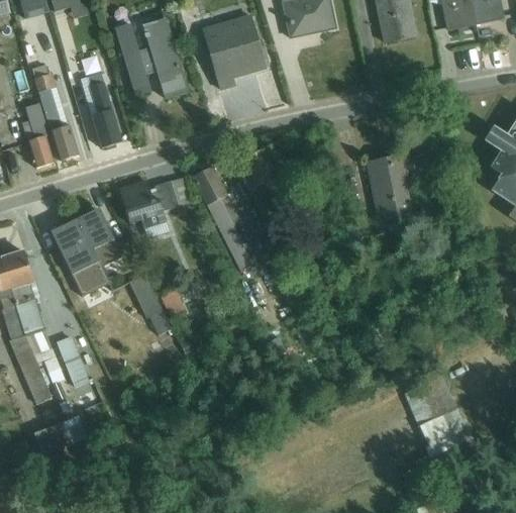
[(0,14),(10,12),(7,0),(0,0),(0,14)]
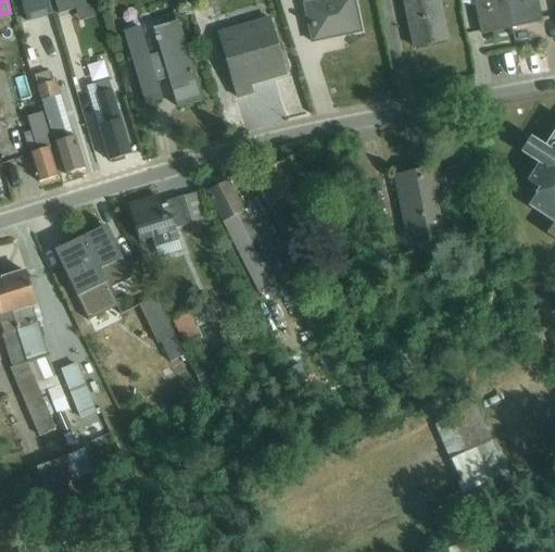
[(21,0),(27,19),(51,12),(47,0),(21,0)]
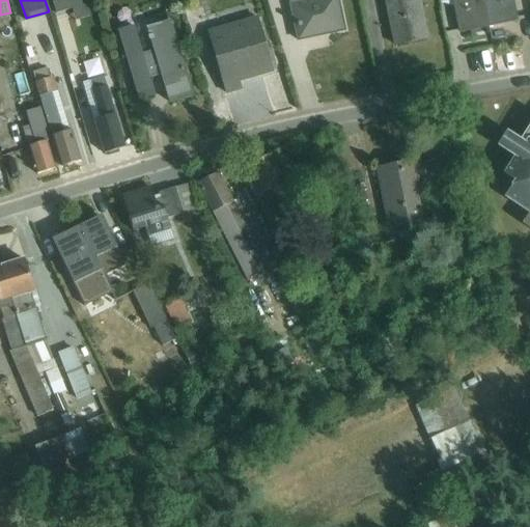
[(49,0),(52,11),(70,8),(68,1),(73,0),(49,0)]
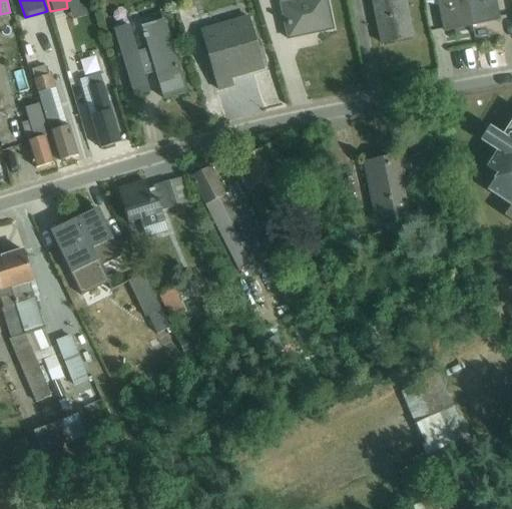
[(279,0),(287,37),(332,27),(326,0),(279,0)]
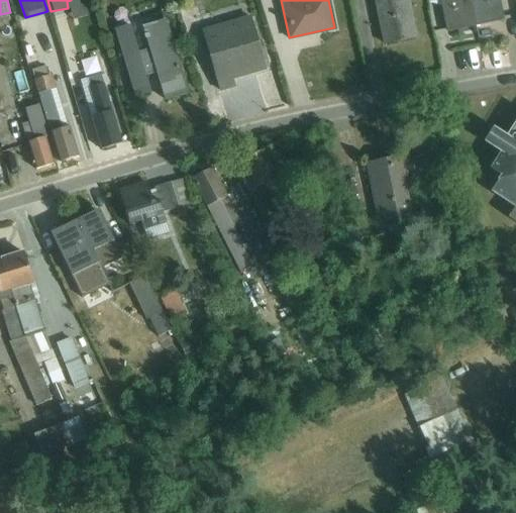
[(415,35),(408,0),(375,0),(384,41),(415,35)]
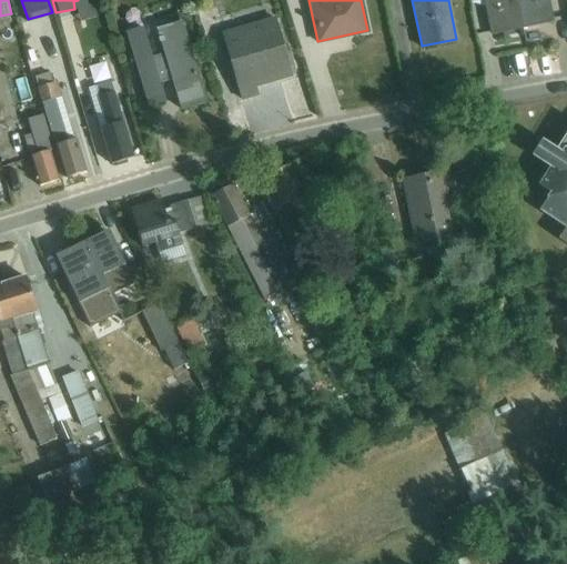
[(484,0),(490,31),(522,26),(516,0),(484,0)]
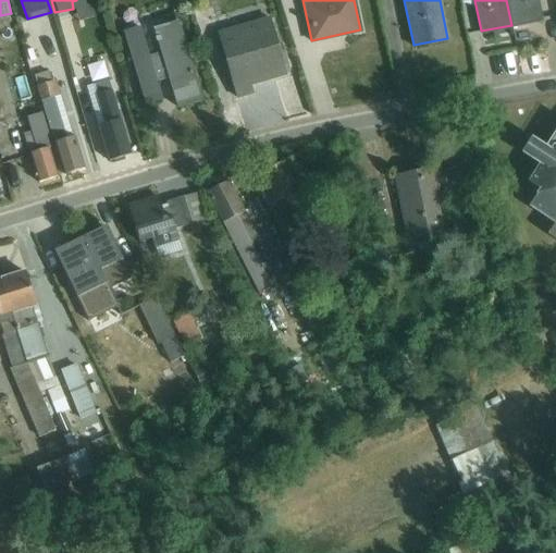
[(506,0),(511,25),(541,19),(538,0),(506,0)]
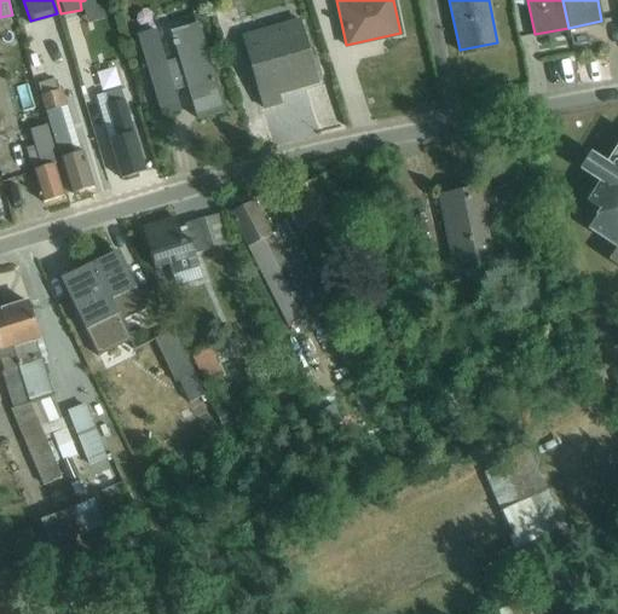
[(318,79),(299,16),(241,33),(261,105),(281,100),(278,91),(318,79)]
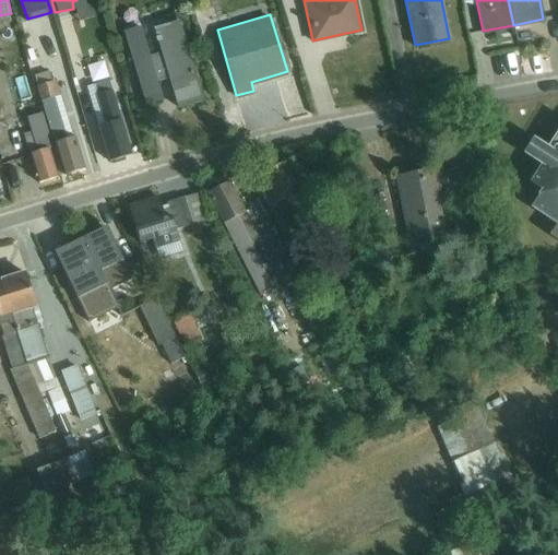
[(177,19),(154,26),(161,50),(150,54),(141,24),(125,28),(146,102),(162,96),(157,80),(169,77),(178,106),(201,98),(177,19)]
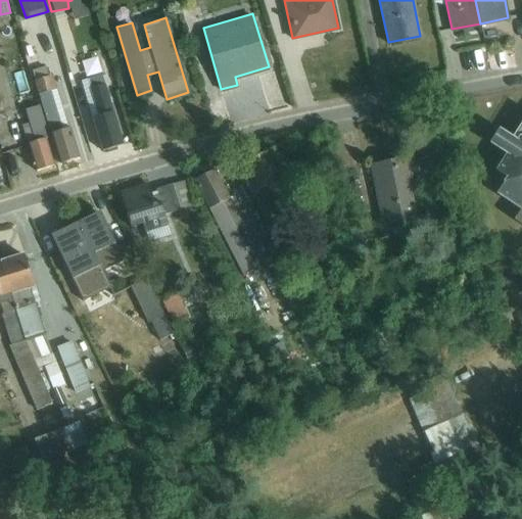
[(89,72),(105,65),(100,50),(84,56),(89,72)]
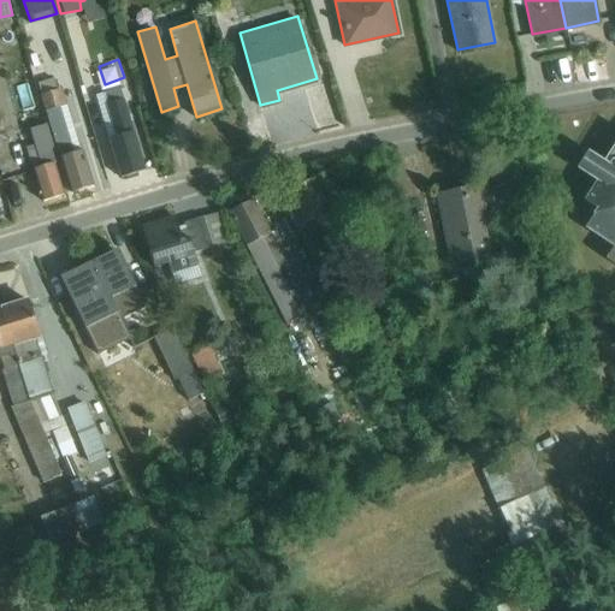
[(58,75),(37,81),(40,93),(59,155),(70,190),(93,183),(82,148),(80,149),(61,85),(58,75)]
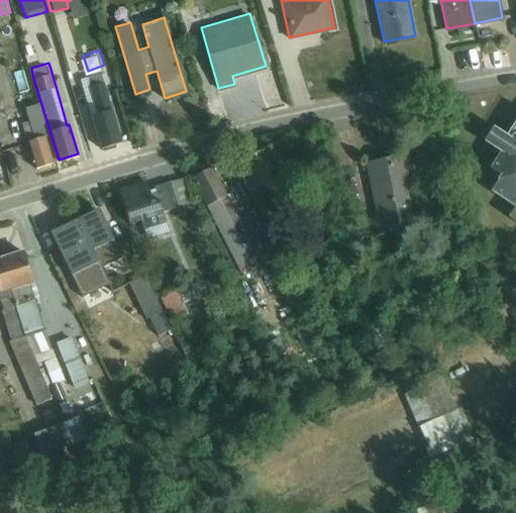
[(100,72),(80,79),(90,113),(101,147),(103,146),(104,148),(114,145),(113,143),(121,141),(100,72)]
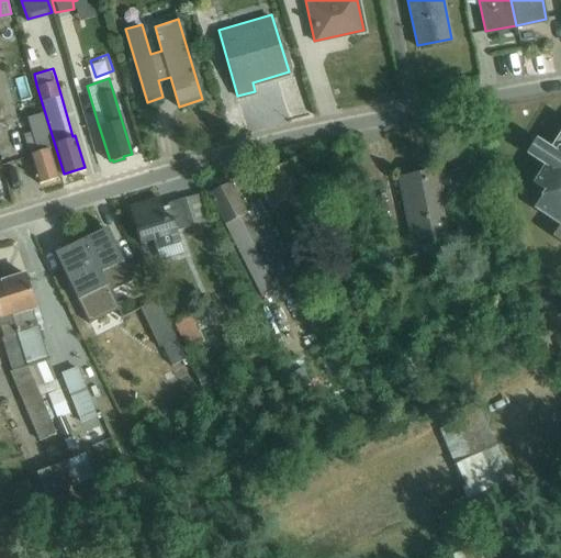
[(48,146),(52,146),(42,111),(26,115),(31,130),(23,133),(29,153),(38,182),(57,177),(48,146)]
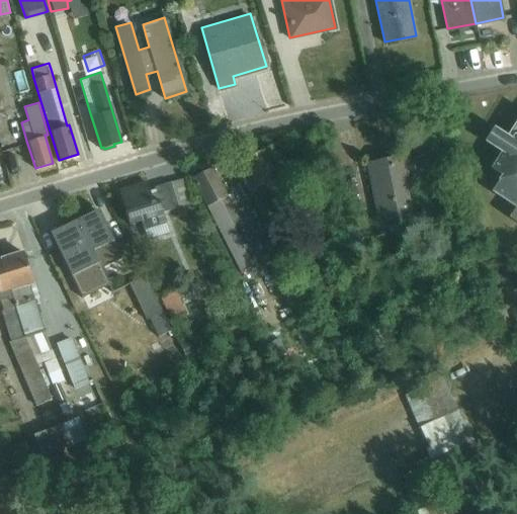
[(516,118),(506,136),(493,126),(485,140),(501,150),(490,167),(501,174),(497,179),(498,179),(491,190),(515,206),(509,216),(516,221),(516,118)]
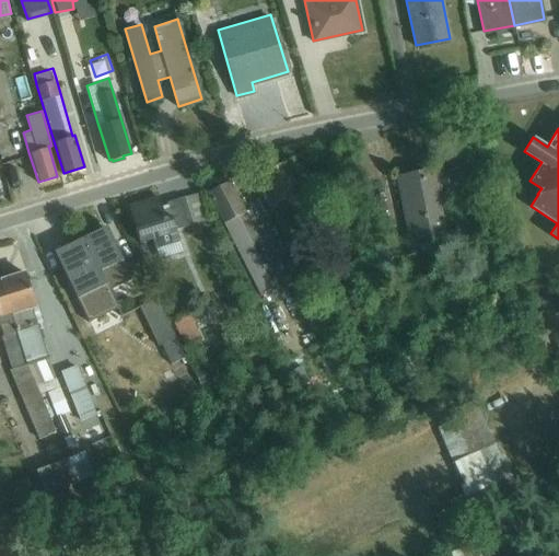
[(272,209),(276,220),(301,211),(284,162),(264,169),(269,185),(261,188),(268,211),(272,209)]
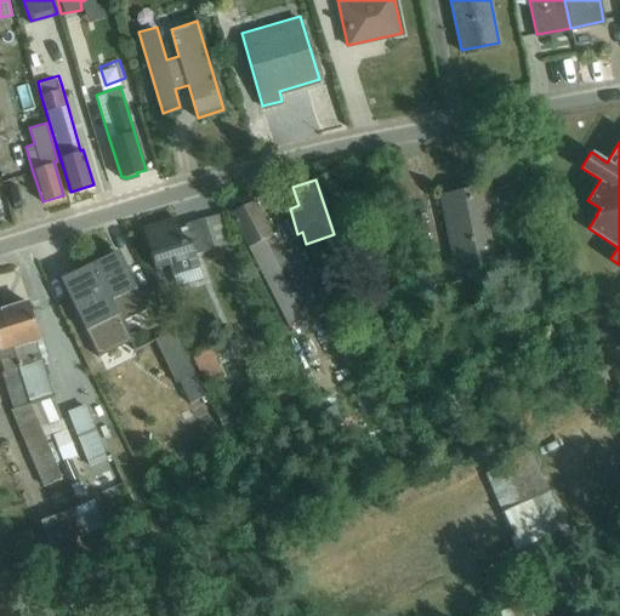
[(504,194),(501,183),(483,186),(441,194),(458,279),(467,278),(481,275),(478,266),(466,268),(465,264),(498,257),(487,198),(504,194)]
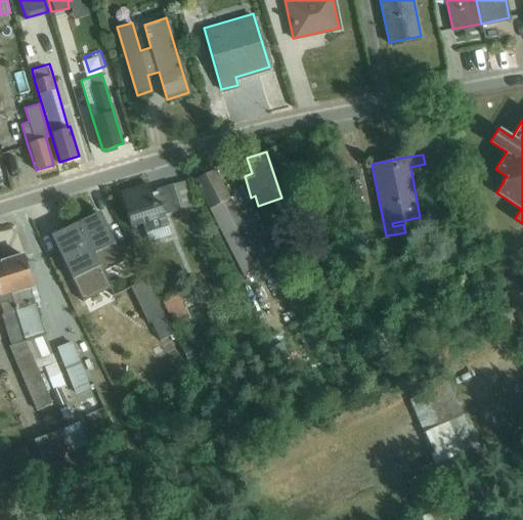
[(224,236),(226,235),(249,283),(259,277),(255,269),(257,268),(238,230),(244,227),(214,168),(194,178),(224,236)]
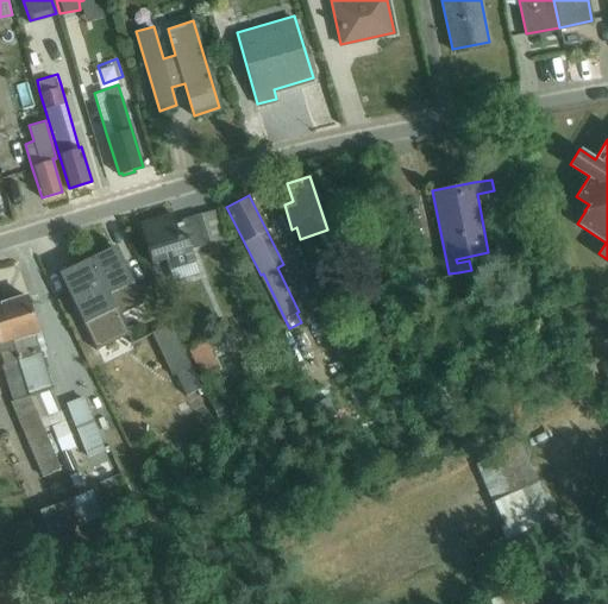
[(195,260),(190,246),(224,237),(214,209),(200,213),(200,212),(181,218),(183,226),(177,227),(174,214),(140,225),(152,263),(164,259),(168,269),(169,268),(174,280),(199,271),(195,260)]
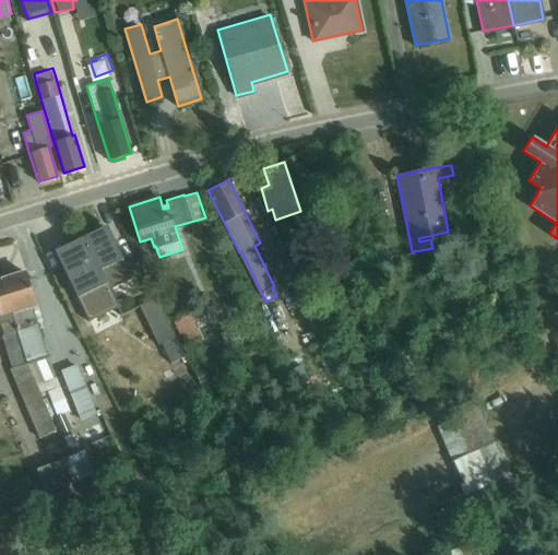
[(106,279),(110,287),(132,276),(109,229),(94,237),(92,232),(79,237),(101,282),(106,279)]
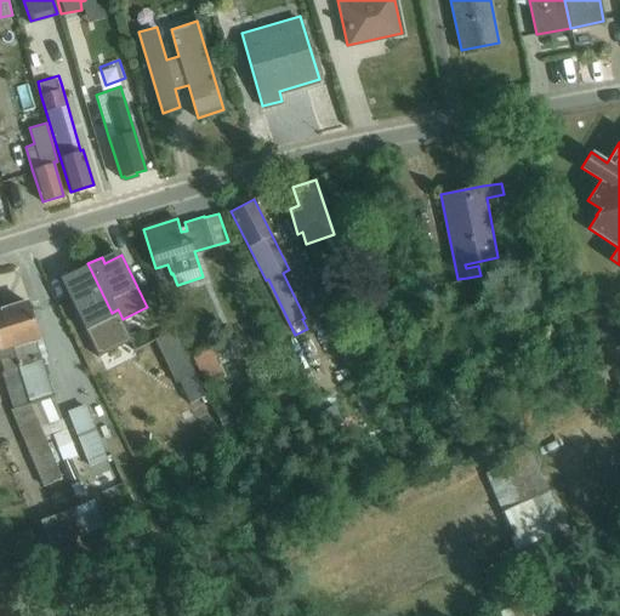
[(74,271),(60,277),(70,298),(84,326),(98,354),(131,338),(123,319),(118,309),(112,313),(87,263),(74,271)]
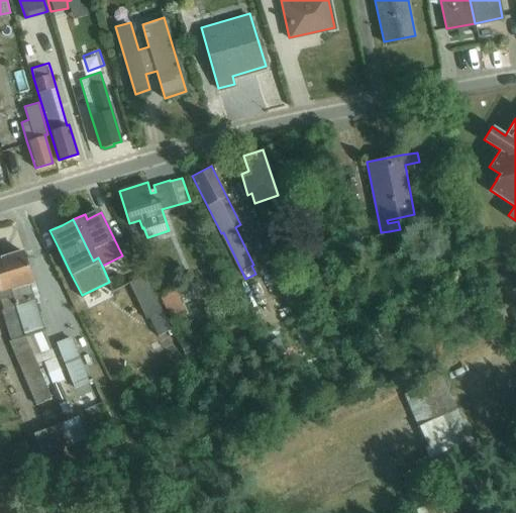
[(0,259),(32,353),(50,347),(34,297),(37,296),(23,250),(0,259)]
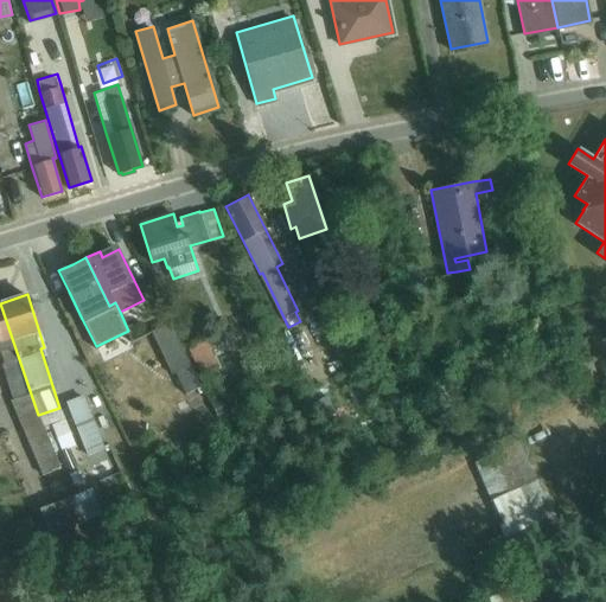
[(61,466),(38,415),(0,303),(0,352),(4,362),(1,363),(13,397),(10,398),(42,474),(61,466)]
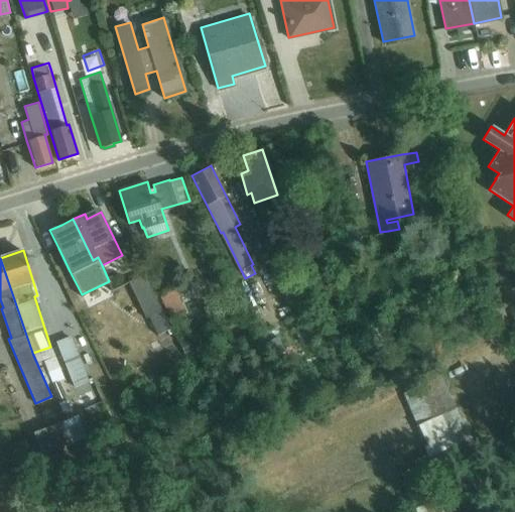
[(144,273),(129,281),(145,315),(161,308),(144,273)]
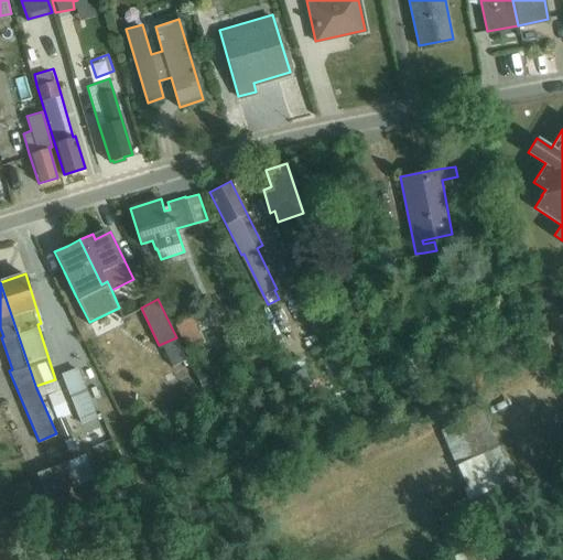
[(273,312),(258,319),(277,357),(273,358),(281,375),(299,367),(273,312)]
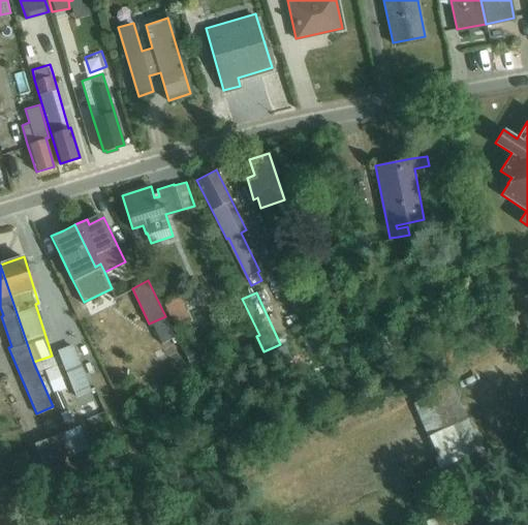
[(164,302),(176,326),(189,320),(178,296),(164,302)]
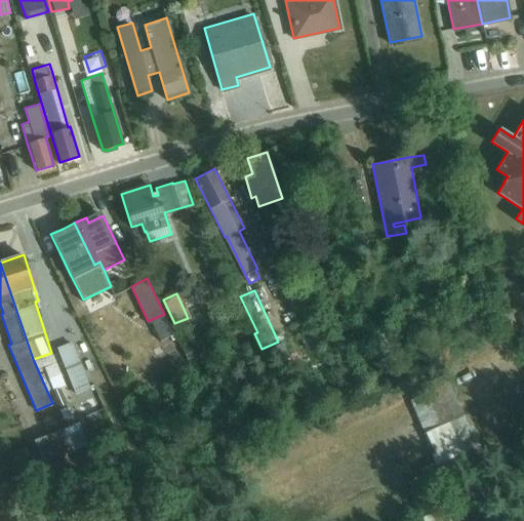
[(424,432),(420,434),(434,461),(420,468),(431,489),(489,457),(467,413),(462,415),(443,371),(422,381),(428,392),(409,399),(424,432)]
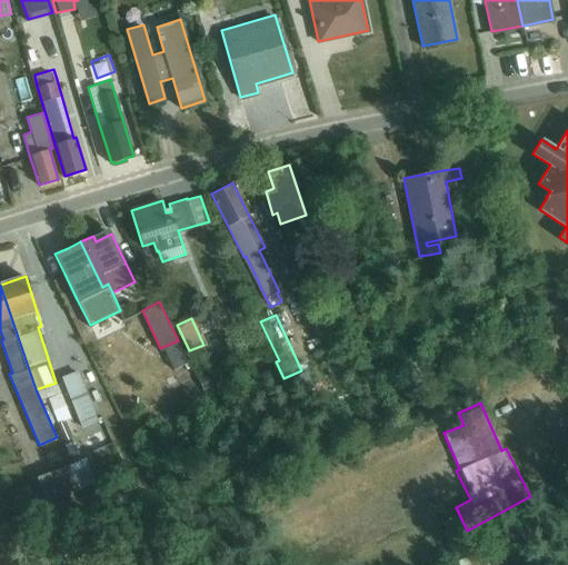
[(71,471),(78,487),(95,481),(88,463),(71,471)]
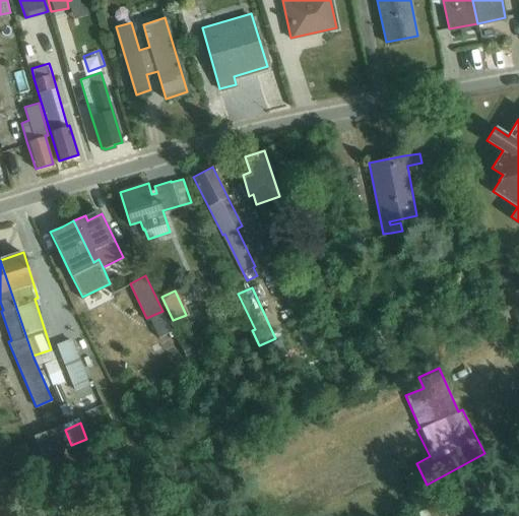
[(71,445),(65,430),(62,424),(34,435),(42,456),(71,445)]
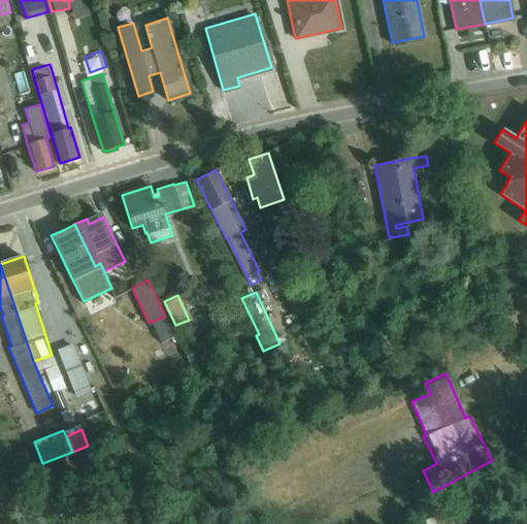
[(472,523),(454,523),(448,510),(424,519),(426,523),(480,523),(479,521),(472,523)]
